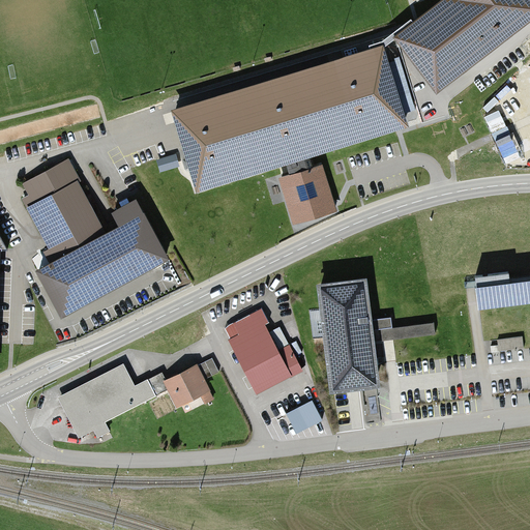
[(529,21),(529,0),(441,0),(393,37),(436,93),(529,21)]
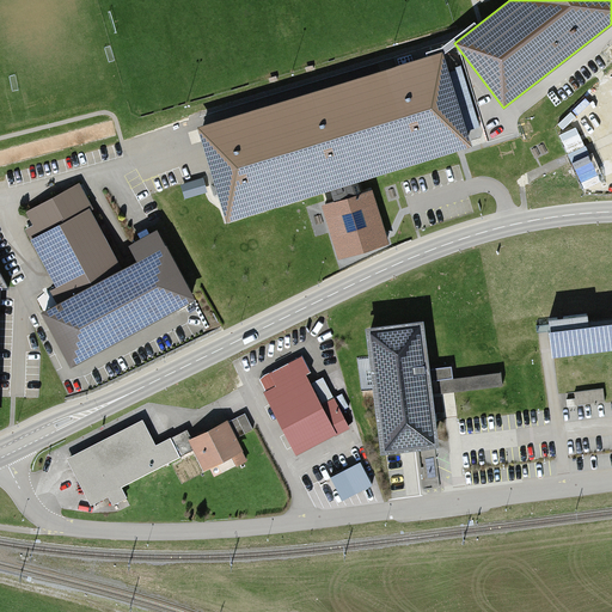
[(467,141),(440,51),(203,123),(232,214),(467,141)]
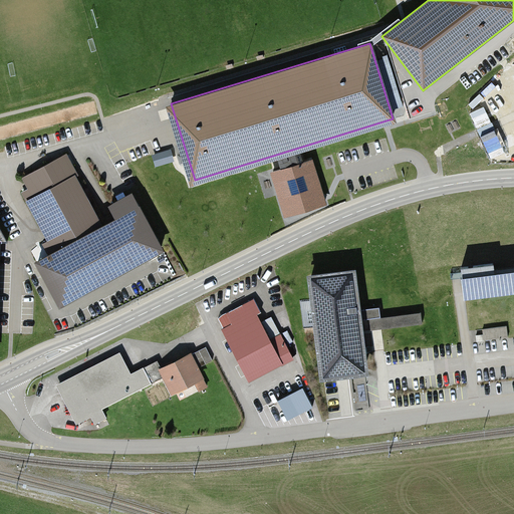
[(453,115),(444,117),(446,131),(455,129),(453,115)]
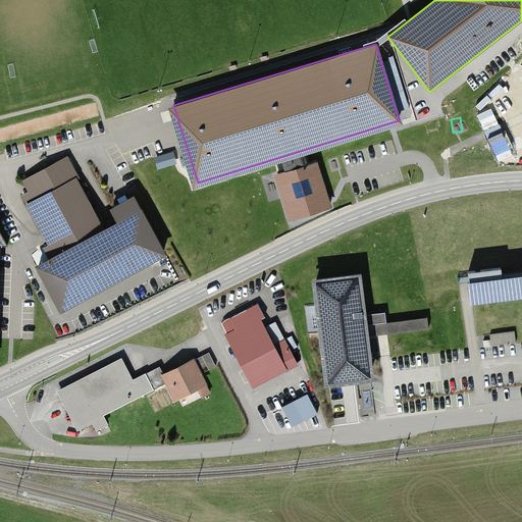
[(70,161),(23,183),(56,256),(103,235),(70,161)]
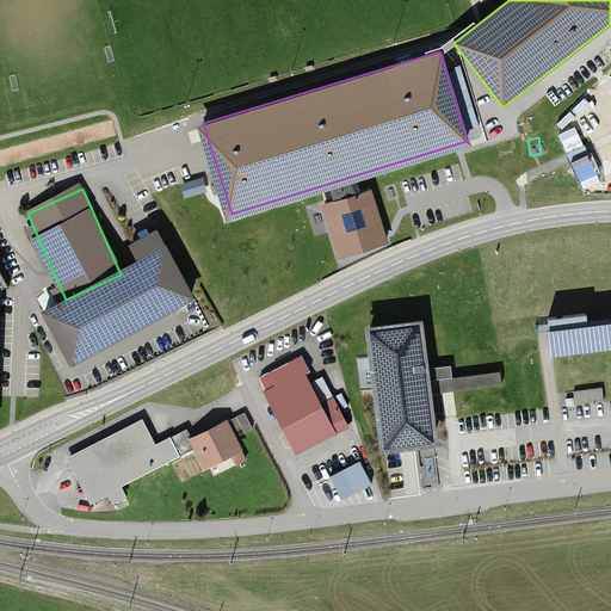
[(372,189),(322,205),(340,258),(389,242),(372,189)]
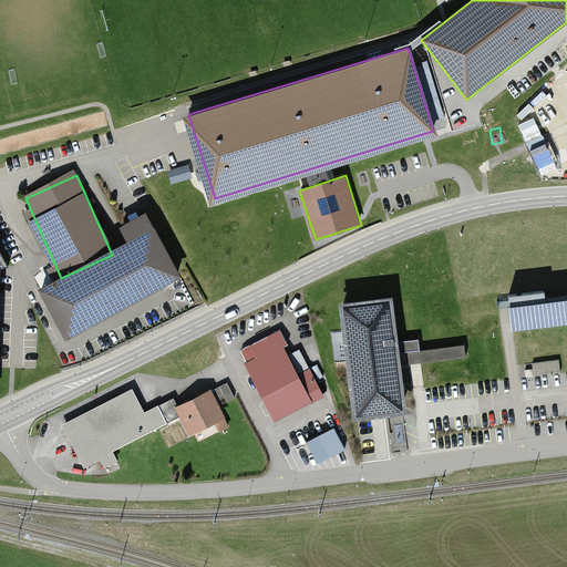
[(61,278),(32,294),(55,339),(177,275),(146,215),(114,226),(122,247),(112,255),(61,278)]
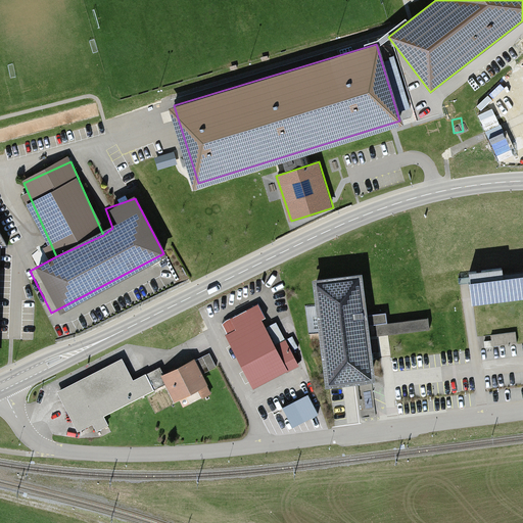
[(522,296),(522,273),(468,279),(471,303),(522,296)]
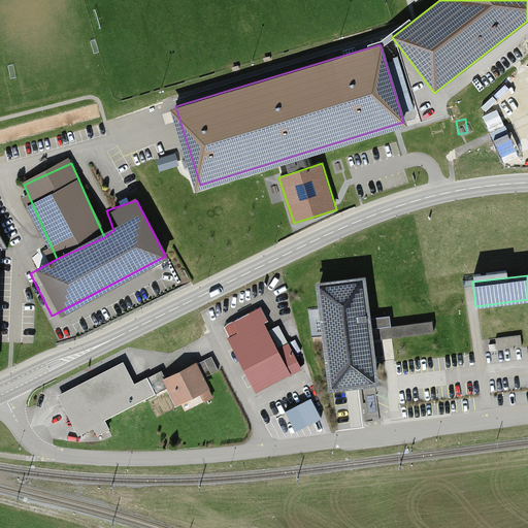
[(364,278),(316,285),(329,393),(378,386),(372,339),(371,328),(364,278)]
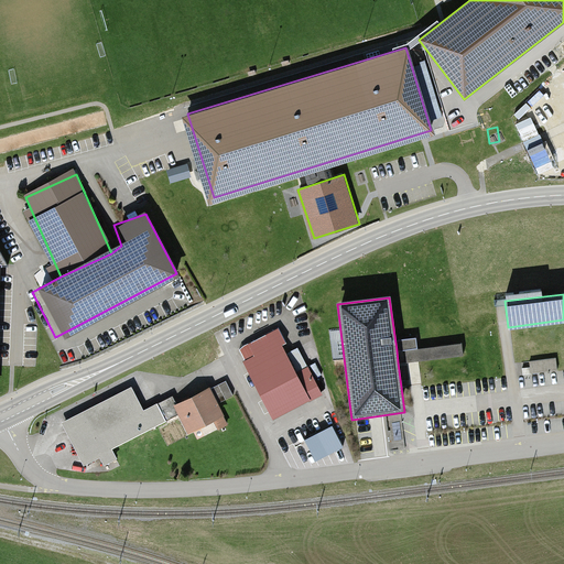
[(256,358),(245,364),(274,418),(311,398),(306,390),(316,384),(307,367),(297,372),(275,333),(249,346),(256,358)]
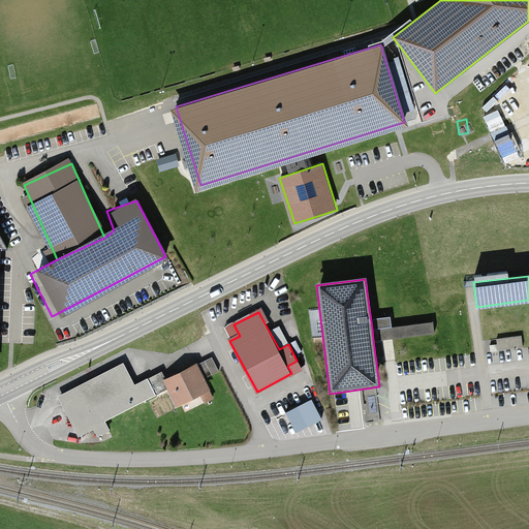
[(433,322),(372,329),(373,340),(434,333),(433,322)]
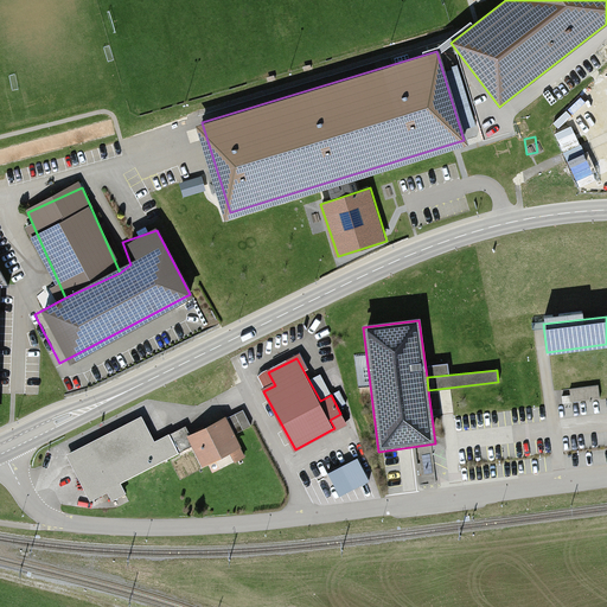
[(219,470),(244,457),(224,419),(192,434),(187,427),(166,439),(174,457),(186,449),(191,447),(202,467),(216,460),(219,470)]
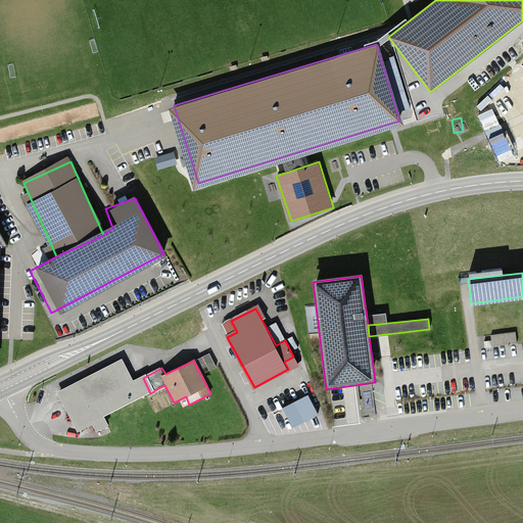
[(119,363),(56,393),(76,430),(91,423),(96,433),(108,427),(103,417),(150,393),(143,378),(130,384),(119,363)]
